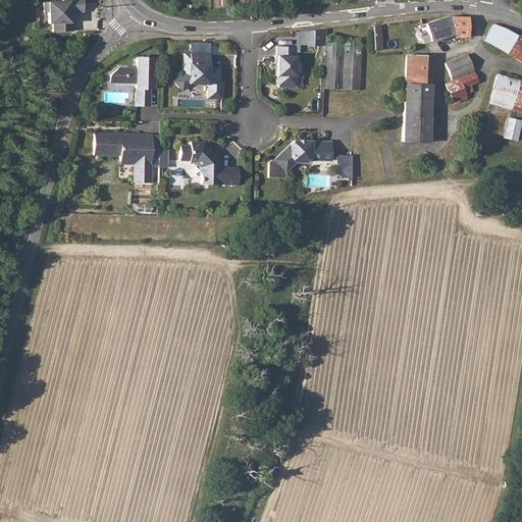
[(82,0),(60,0),(43,3),(45,13),(49,12),(50,23),(54,22),(55,32),(75,29),(73,19),(71,20),(70,11),(84,9),(82,0)]
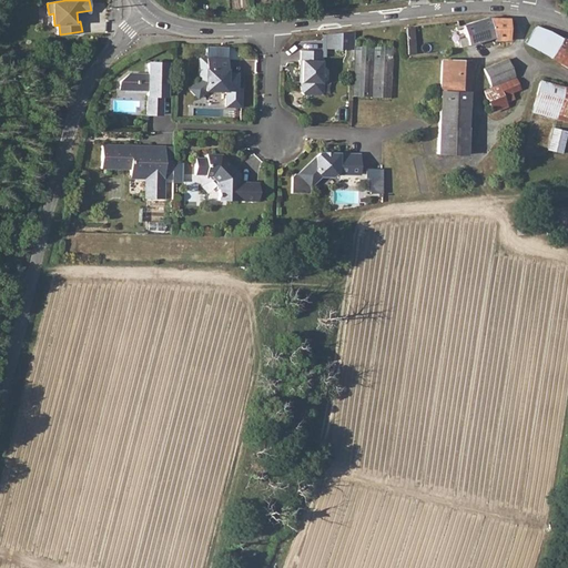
[(489,18),(456,26),(454,27),(458,44),(494,36),(495,38),(509,39),(509,27),(507,27),(508,19),(499,19),(490,20),(489,18)]
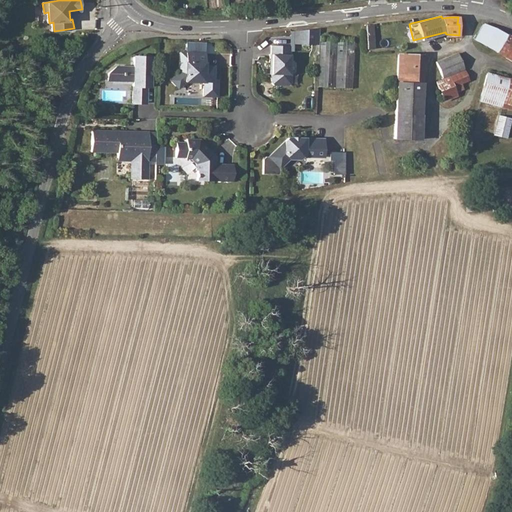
[(511,60),(511,35),(485,21),(475,40),(511,60)]
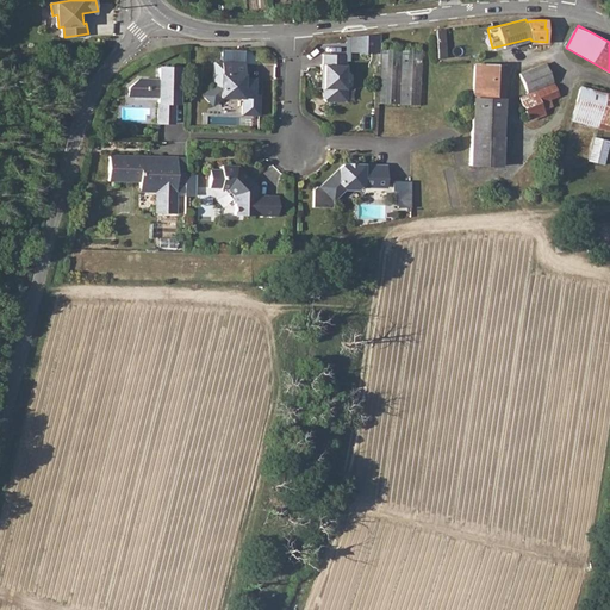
[(439,58),(448,57),(447,29),(437,29),(439,58)]
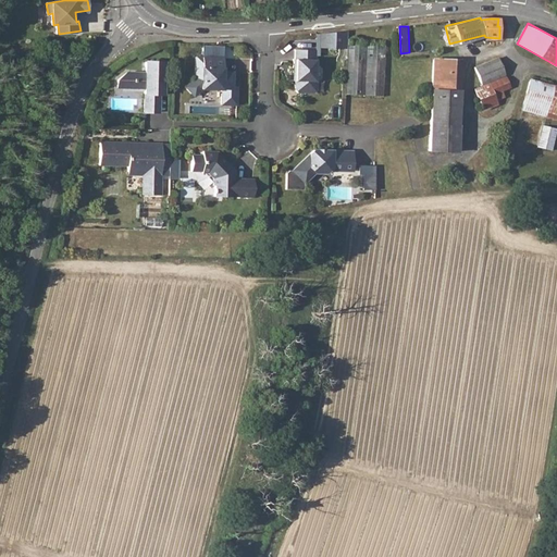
[(318,31),(317,47),(348,49),(348,33),(318,31)]
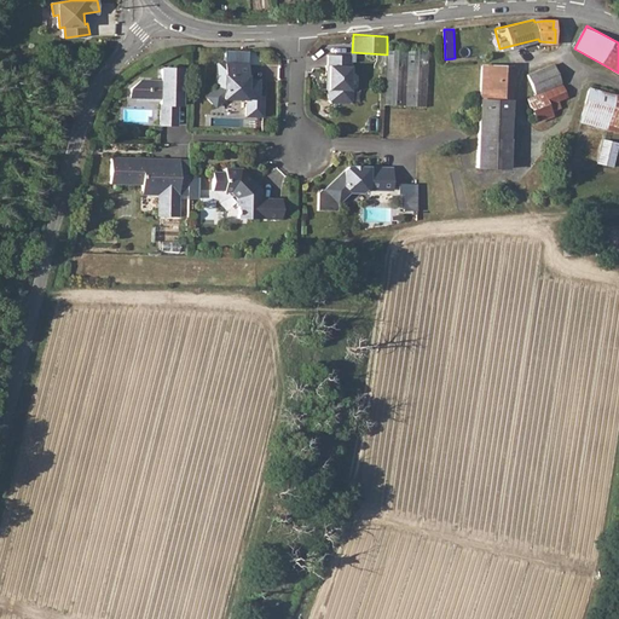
[(466,34),(466,44),(476,44),(478,34),(466,34)]
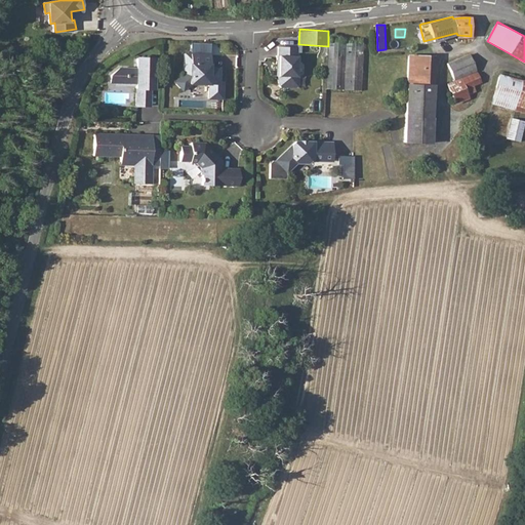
[(362,89),(364,43),(328,41),(326,88),(362,89)]
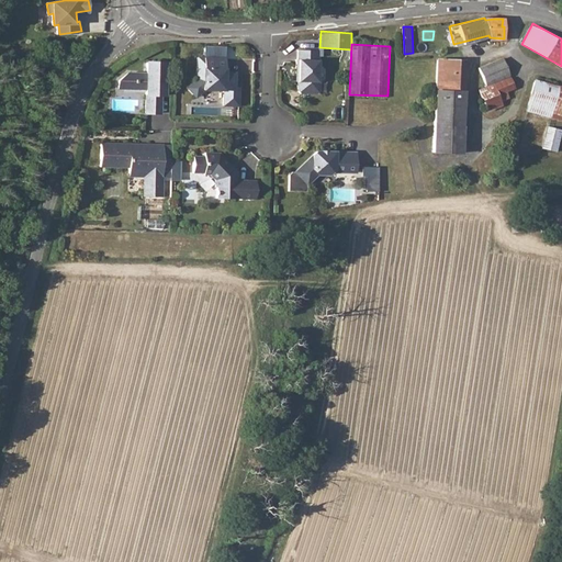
[(316,93),(319,91),(319,81),(317,81),(318,51),(298,49),(296,59),(295,59),(295,74),(298,74),(296,90),(300,93),(316,93)]
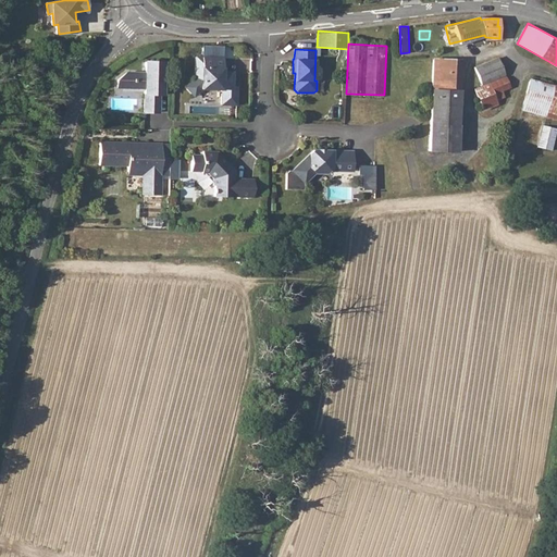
[(196,75),(185,85),(194,95),(202,86),(222,87),(221,102),(236,102),(237,84),(229,84),(229,79),(231,79),(233,77),(233,70),(223,70),(223,56),(196,56),(196,75)]
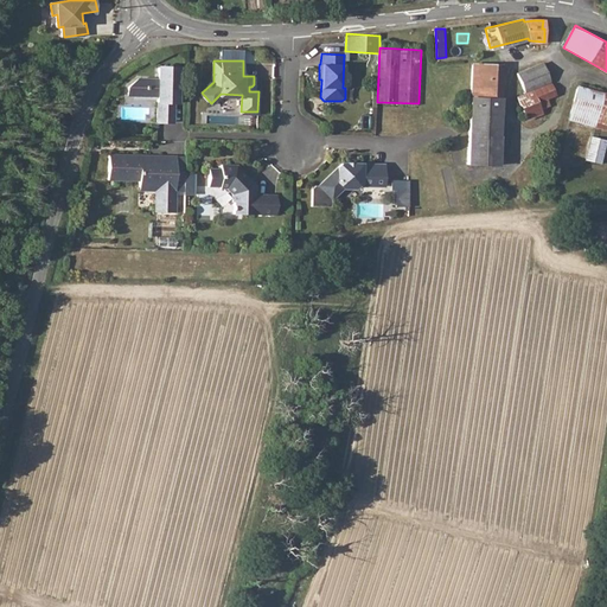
[(516,74),(524,93),(548,83),(541,64),(516,74)]
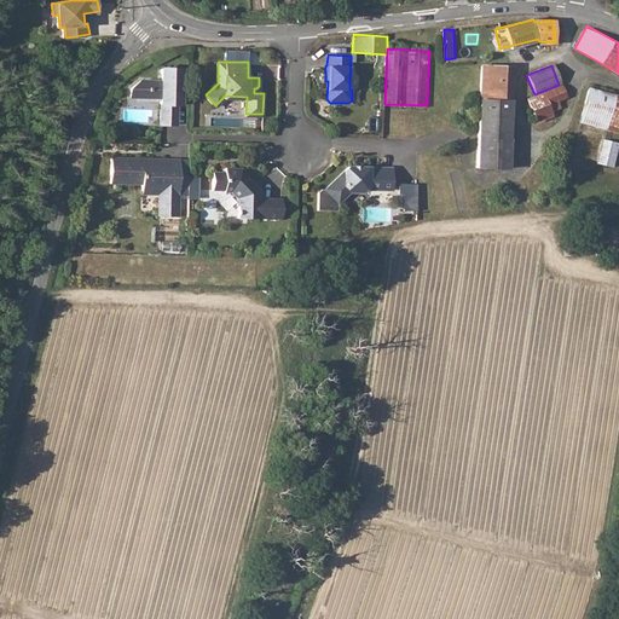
[(481,67),(476,169),(507,171),(512,68),(481,67)]
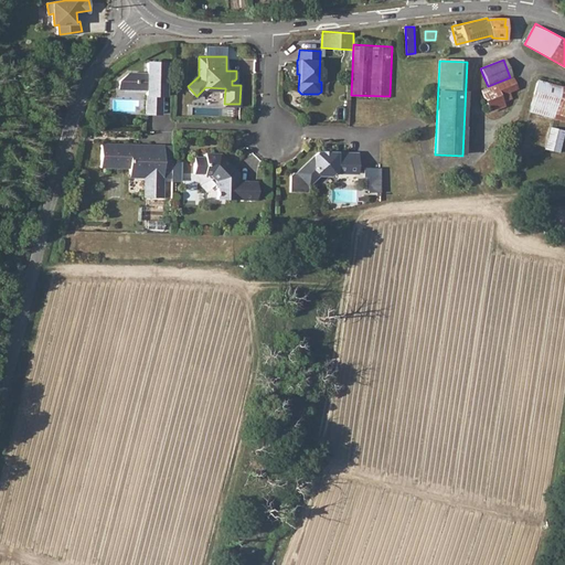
[(145,114),(160,114),(161,81),(166,81),(166,63),(147,63),(147,74),(128,73),(119,81),(118,88),(146,89),(145,114)]
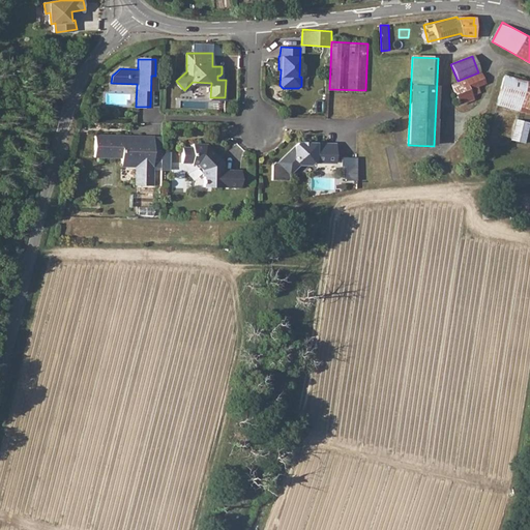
[(495,106),(518,111),(525,82),(502,76),(495,106)]
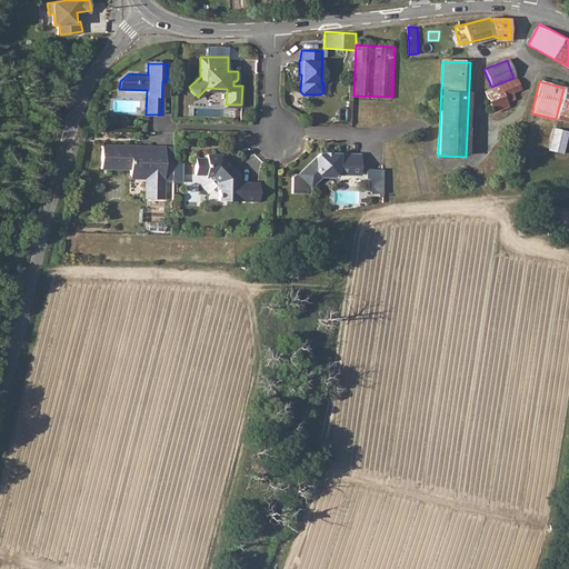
[(568,89),(563,88),(556,119),(568,122),(568,89)]
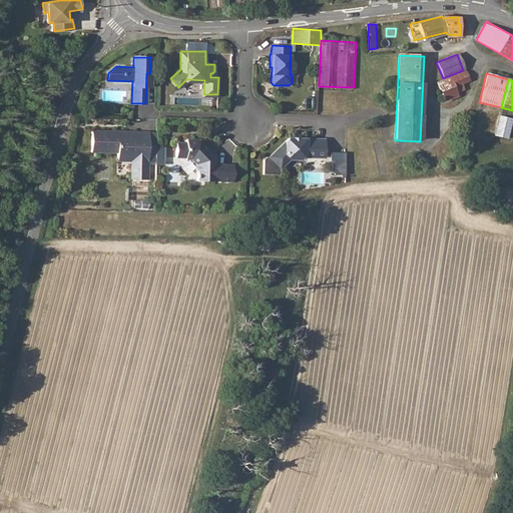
[(496,135),(510,137),(512,117),(499,115),(496,135)]
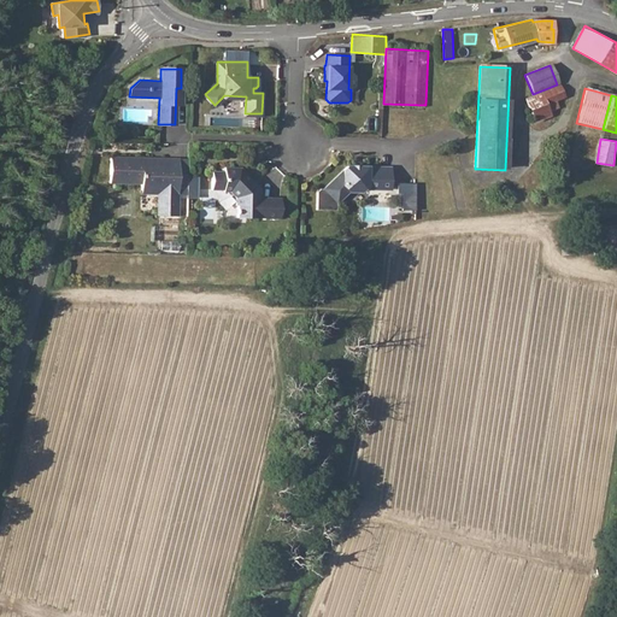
[(153,158),(110,157),(109,182),(141,183),(140,193),(160,194),(160,216),(176,216),(178,159),(159,158),(159,160),(156,160),(153,158)]
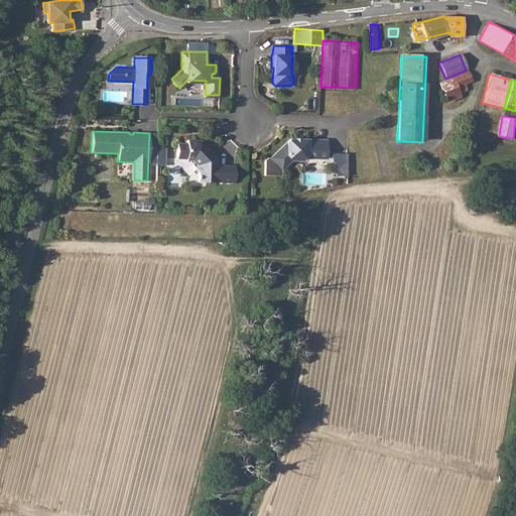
[(324,158),(324,143),(304,142),(304,139),(296,139),(296,141),(292,141),(292,139),(288,139),(266,160),(266,176),(282,176),(282,169),(289,159),(298,160),(304,155),(306,158),(324,158)]
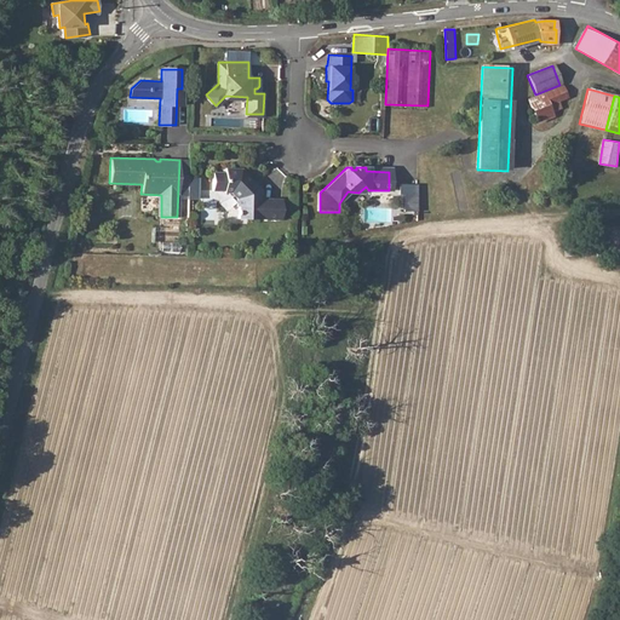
[(223,172),(211,172),(211,190),(223,191),(223,193),(229,193),(235,199),(235,206),(237,206),(236,218),(280,220),(280,200),(259,199),(259,193),(257,193),(257,187),(240,168),(223,168),(223,172)]
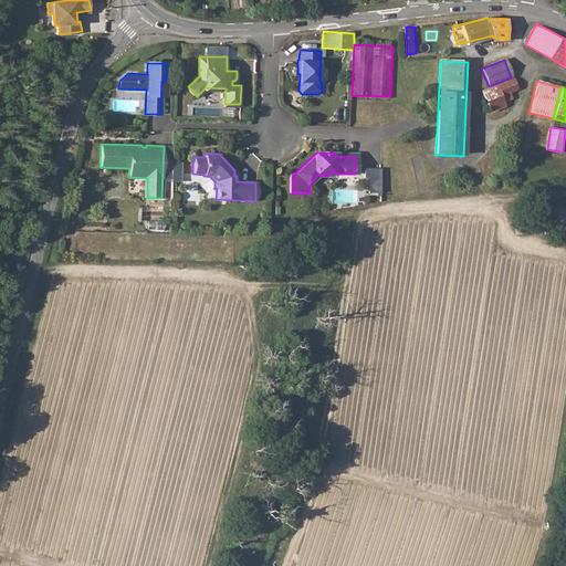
[(384,168),(366,168),(366,179),(371,179),(370,192),(383,192),(384,168)]
